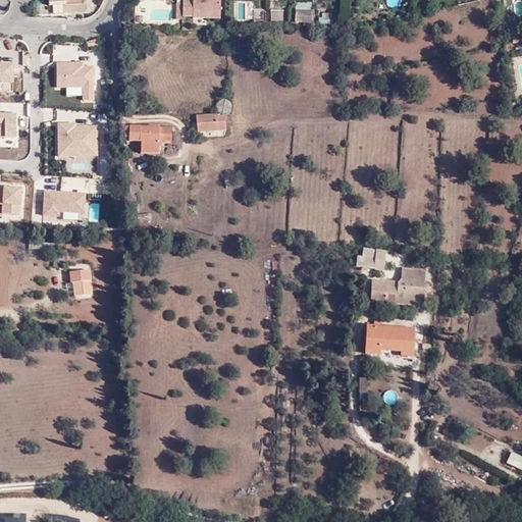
[(308,0),(294,0),(292,0),(293,5),(293,21),(308,21),(308,0)]
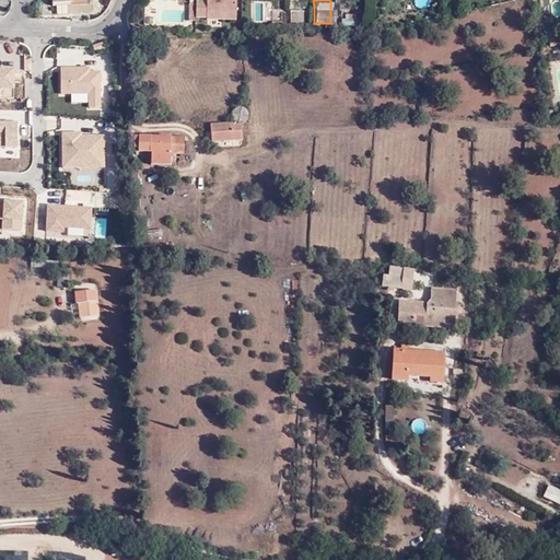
[(300,10),(288,10),(288,21),(300,21),(300,10)]
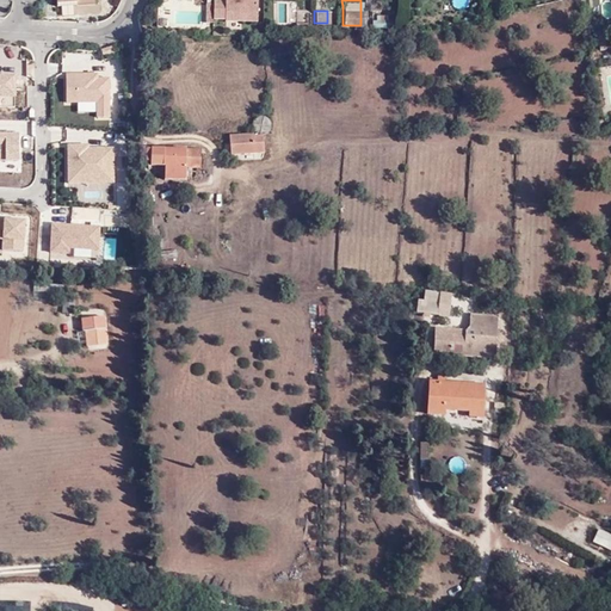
[(186,25),(209,25),(209,12),(186,13),(186,25)]
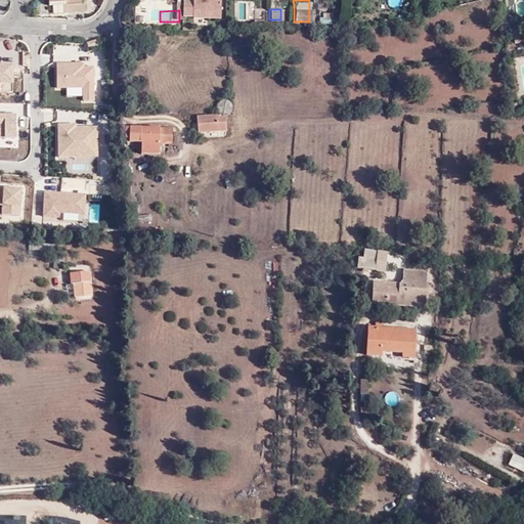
[(179,10),(179,22),(192,22),(192,10),(179,10)]
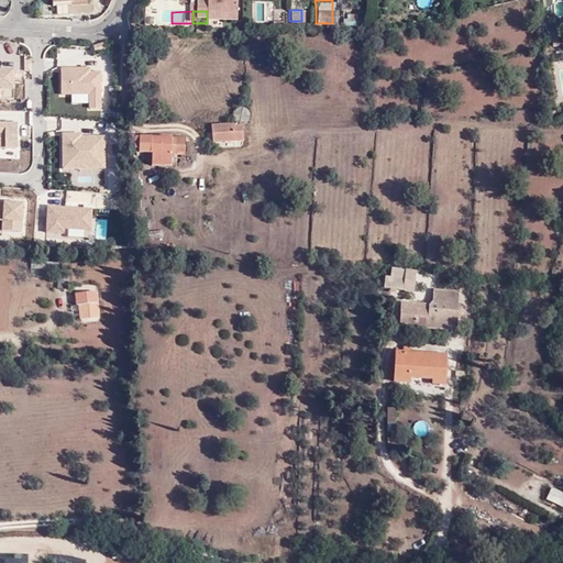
[(340,23),(359,23),(359,17),(352,17),(352,11),(344,11),(344,15),(339,15),(340,23)]
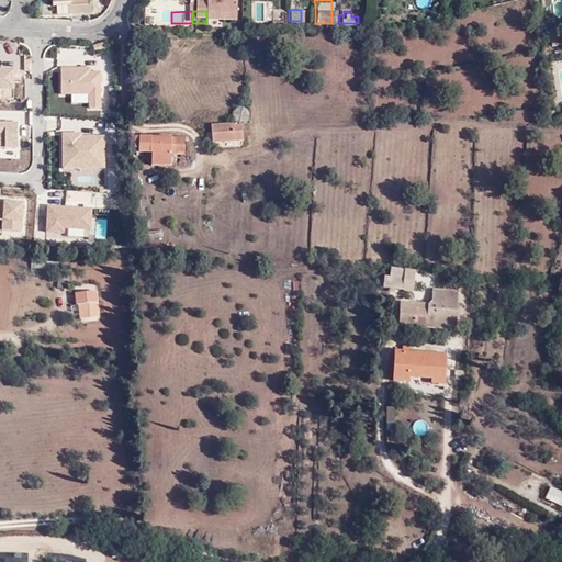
[(557,30),(548,31),(547,31),(548,40),(551,40),(551,45),(559,44),(557,30)]
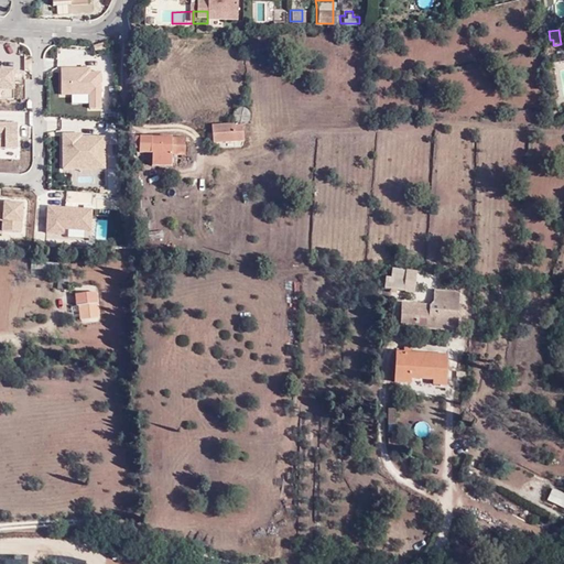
[(96,69),(63,68),(63,102),(97,104),(96,69)]
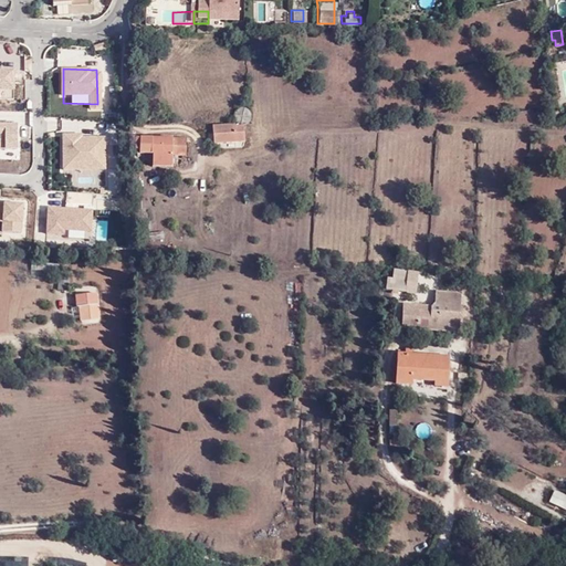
[(0,103),(13,104),(14,72),(0,72),(0,103)]
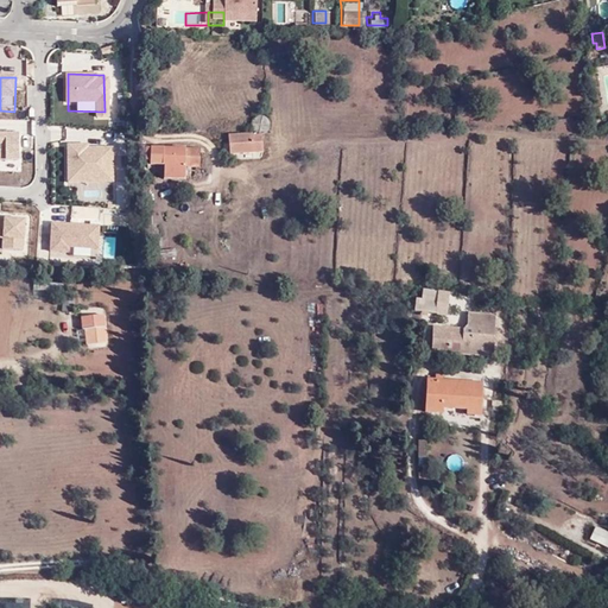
[(252,133),(266,132),(265,118),(251,119),(252,133)]
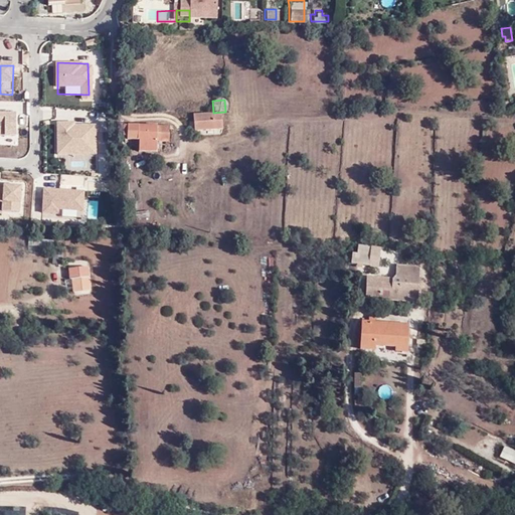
[(215,114),(214,114),(213,113),(204,114),(187,113),(186,131),(214,132),(214,130),(223,130),(222,114),(214,115),(215,114)]
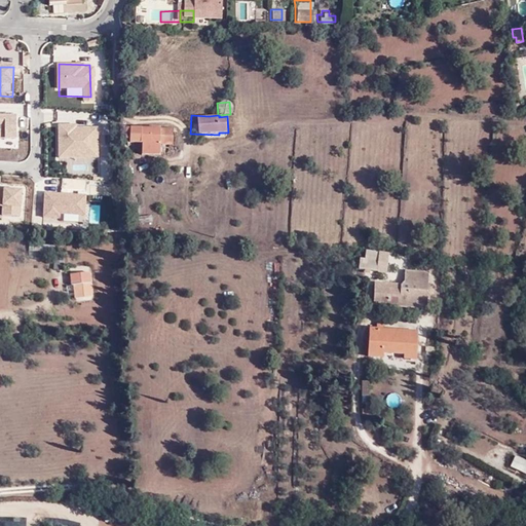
[(16,117),(0,117),(0,138),(4,138),(3,141),(15,141),(16,117)]
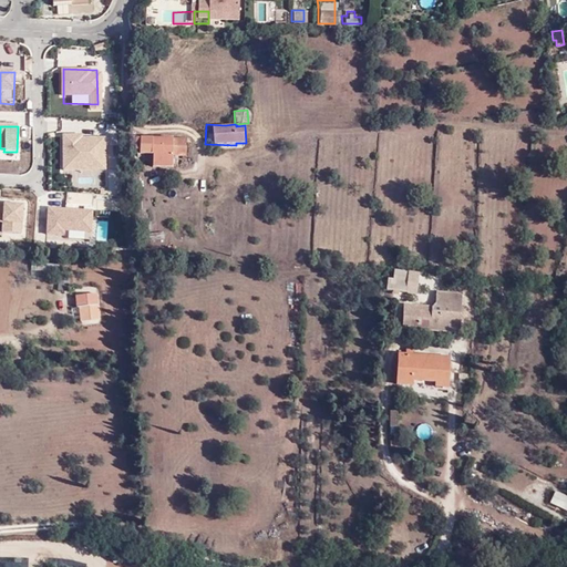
[(82,135),(61,135),(62,172),(107,173),(104,138),(82,138),(82,135)]
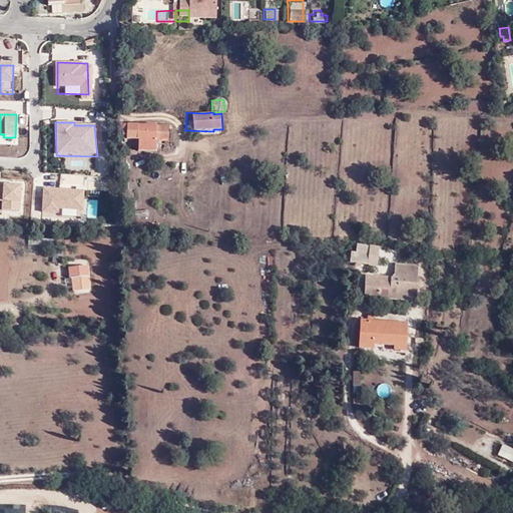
[(168,126),(121,124),(121,140),(126,140),(138,140),(137,151),(155,151),(155,141),(168,141),(168,126)]
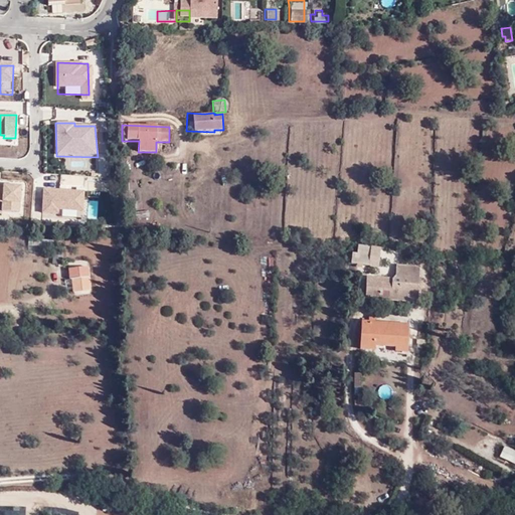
[(91,184),(54,182),(55,217),(91,218),(91,184)]
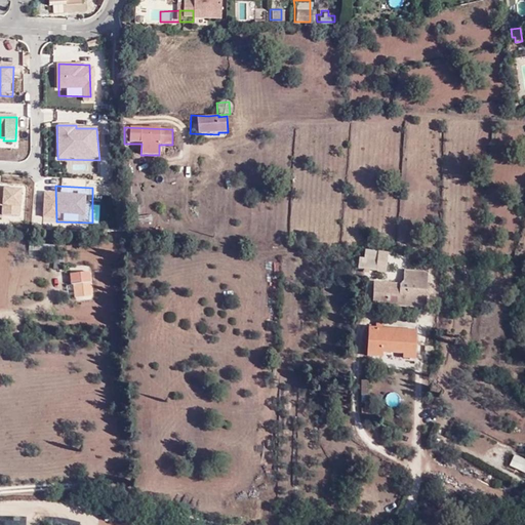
[(24,194),(1,193),(1,207),(1,217),(23,218),(24,194)]
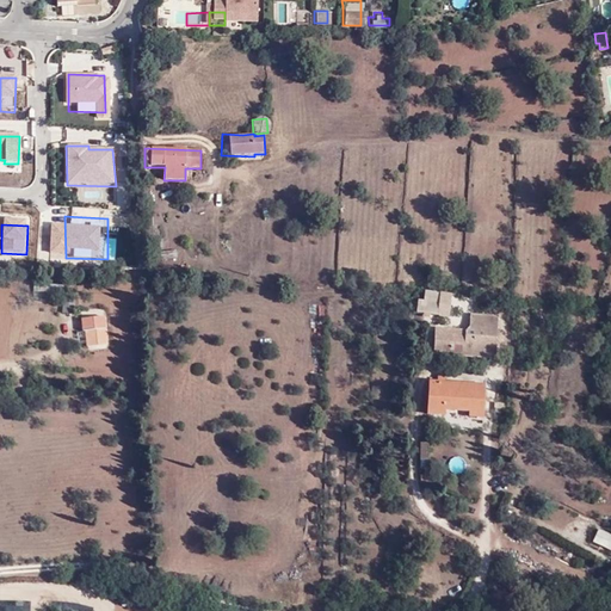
[(165,261),(178,258),(176,251),(162,254),(165,261)]
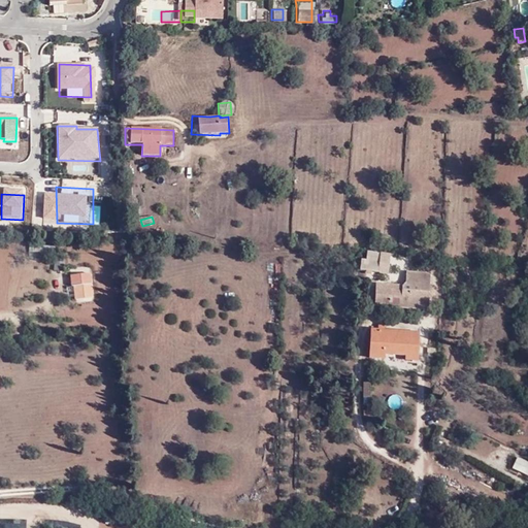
[(381,259),(362,258),(361,270),(380,271),(381,259)]
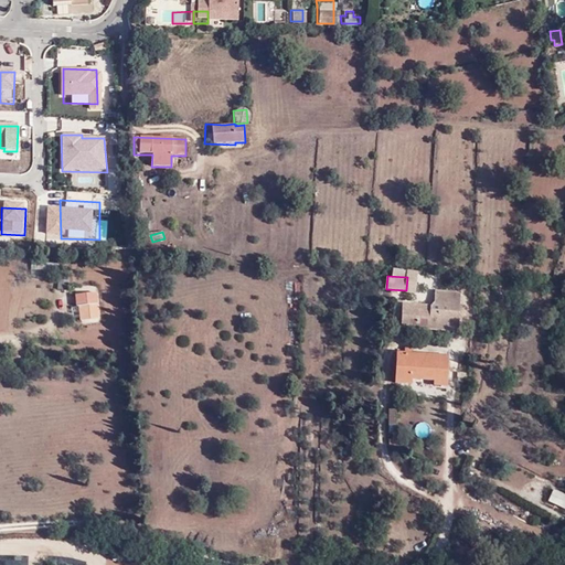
[(406,301),(406,327),(464,330),(466,290),(440,289),(439,299),(436,301),(406,301)]
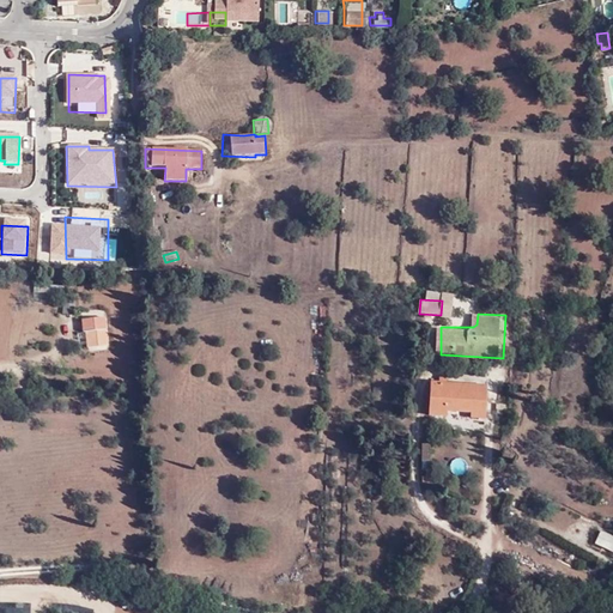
[(90,344),(111,344),(110,316),(85,316),(85,331),(90,329),(90,344)]
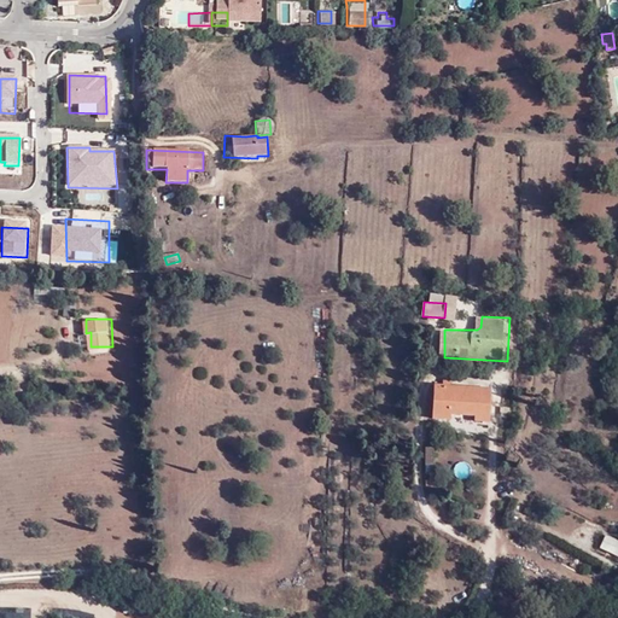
[(444,385),(435,385),(433,418),(452,419),(452,412),(476,413),(476,419),(491,420),(491,390),(452,386),(450,379),(444,379),(444,385)]
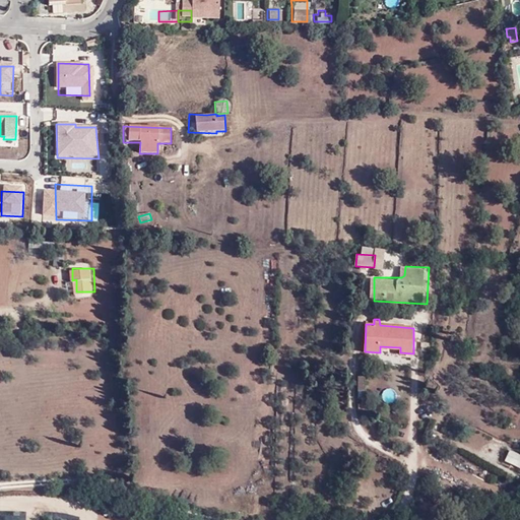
[(366,377),(359,376),(358,390),(365,391),(366,377)]
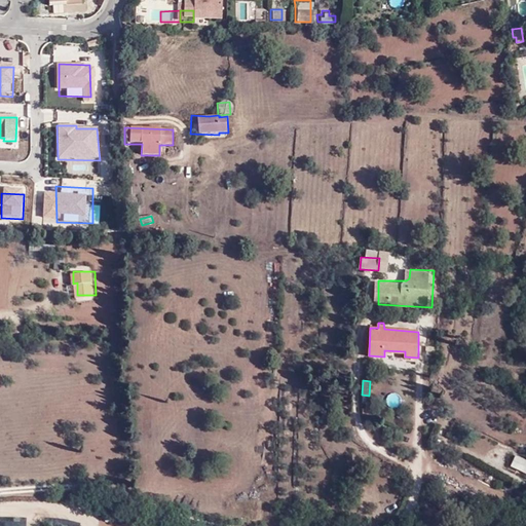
[(400,397),(388,395),(386,405),(398,407),(400,397)]
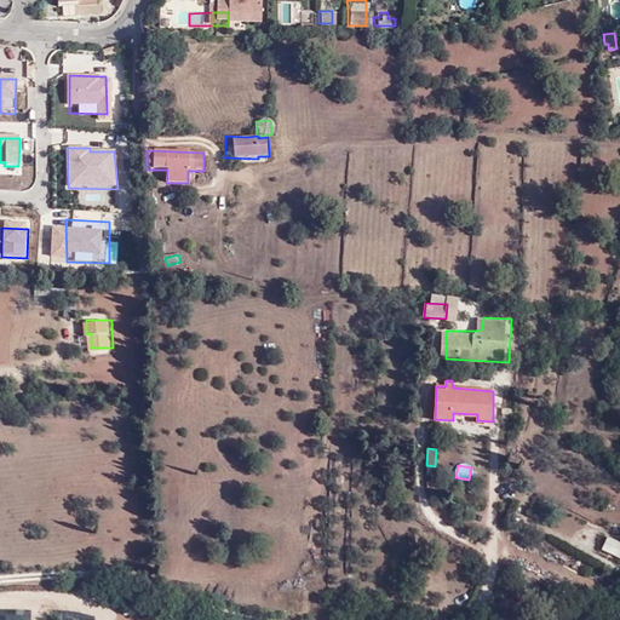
[(619,551),(619,540),(606,534),(598,547),(618,557),(619,551)]
